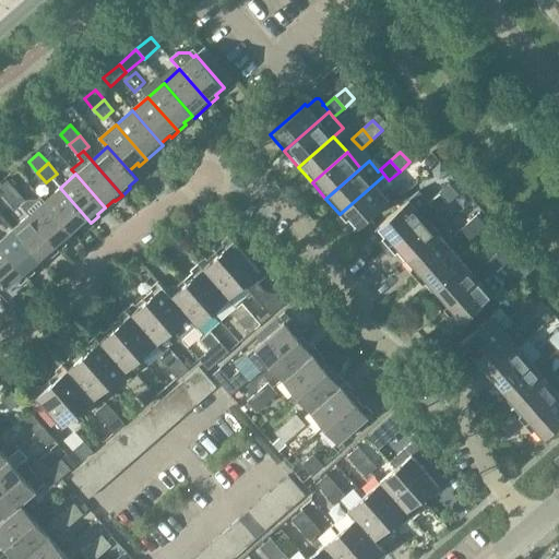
[(0,186),(0,193),(6,200),(16,191),(7,180),(0,186)]
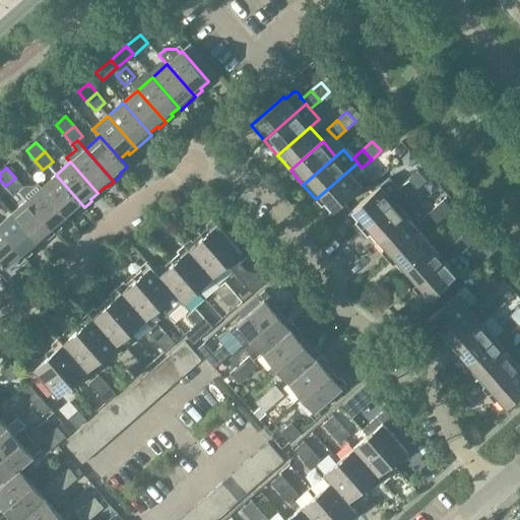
[(348,171),(316,199),(329,214),(368,181),(363,175),(356,181),(348,171)]
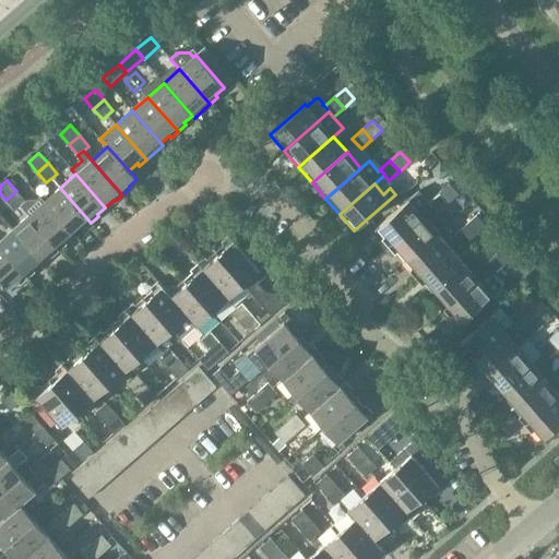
[(449,185),(439,193),(448,204),(459,194),(449,185)]
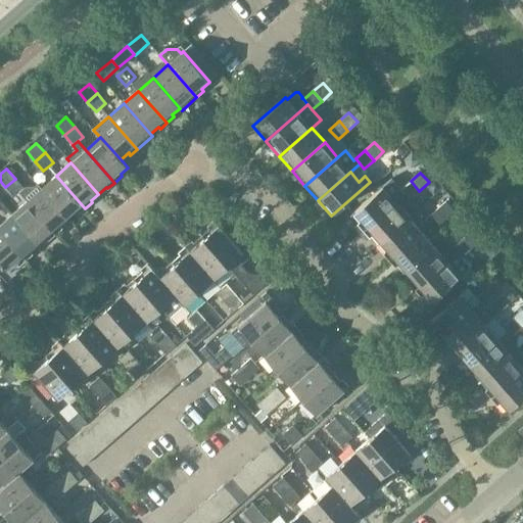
[(56,176),(42,189),(68,220),(77,211),(78,214),(85,208),(56,176)]
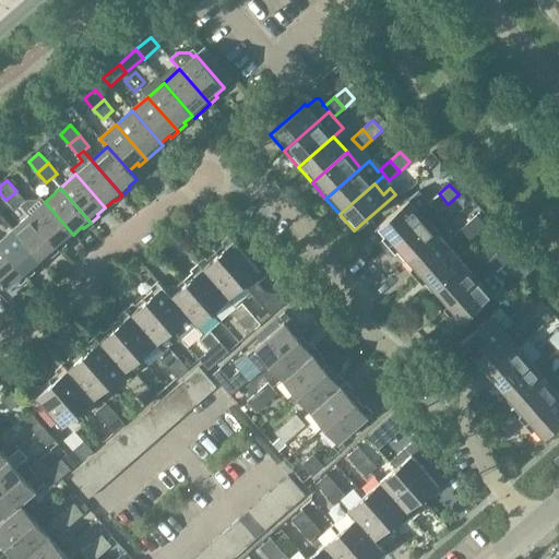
[(16,191),(6,200),(14,211),(20,205),(25,201),(24,200),(16,191)]
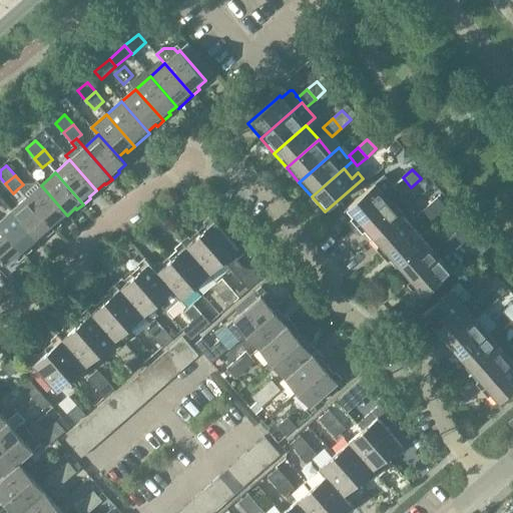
[(375,183),(344,211),(357,226),(388,198),(397,190),(393,185),(384,175),(375,183)]
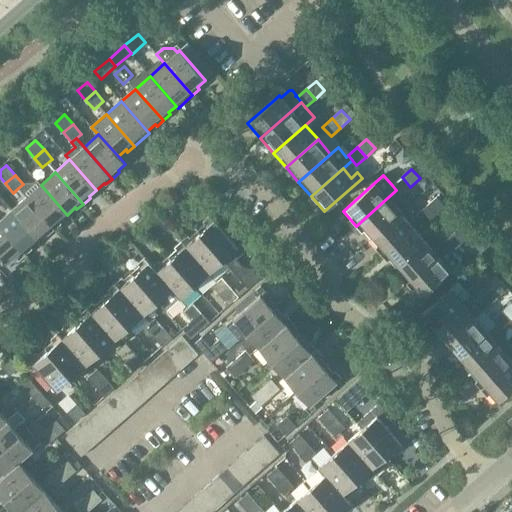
[(410,187),(402,177),(392,185),(401,195),(410,187)]
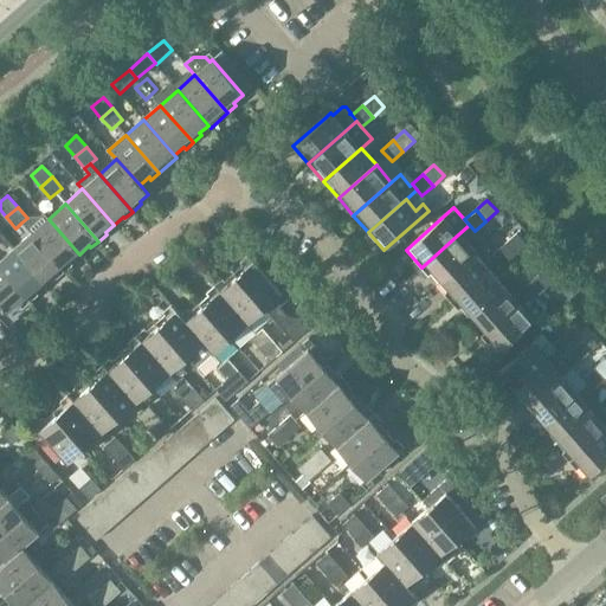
[(27,218),(21,223),(31,233),(64,271),(72,264),(70,262),(79,255),(49,219),(47,219),(42,212),(38,216),(27,216),(26,217),(27,218)]
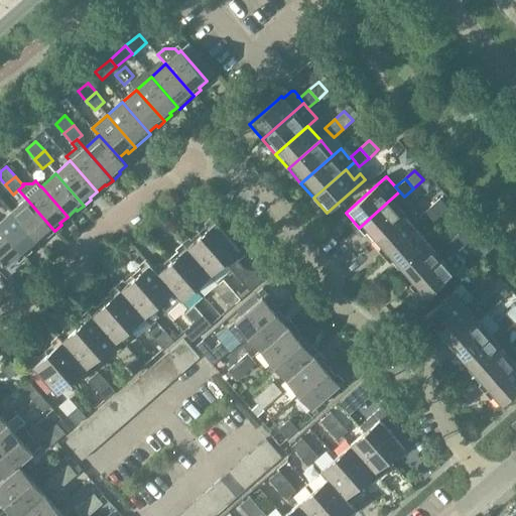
[(390,200),(359,228),(372,242),(403,214),(412,207),(404,197),(399,191),(390,200)]
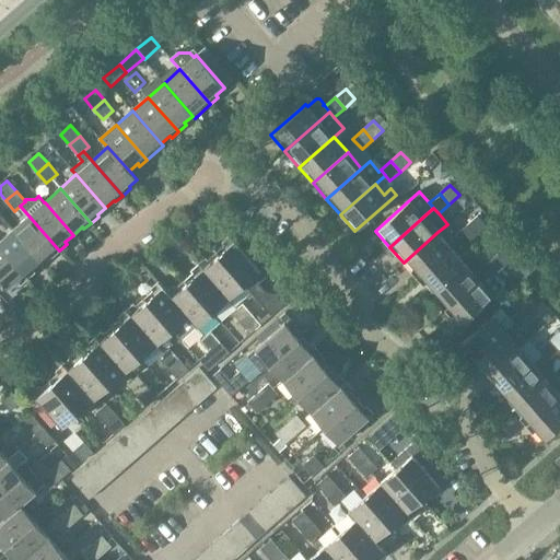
[(24,220),(13,230),(42,263),(50,254),(53,257),(59,251),(28,216),(24,220)]
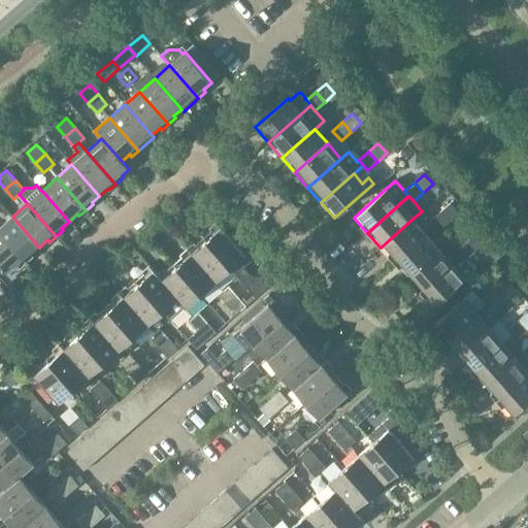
[(450,203),(440,212),(450,222),(459,213),(450,203)]
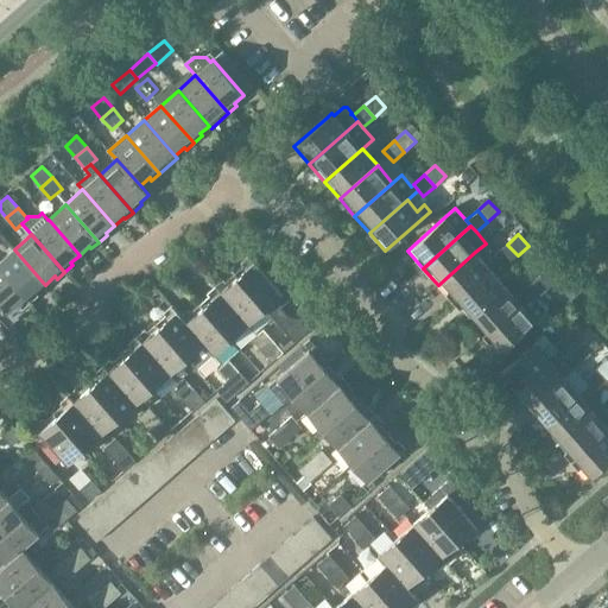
[(518,255),(507,245),(496,254),(506,266),(518,255)]
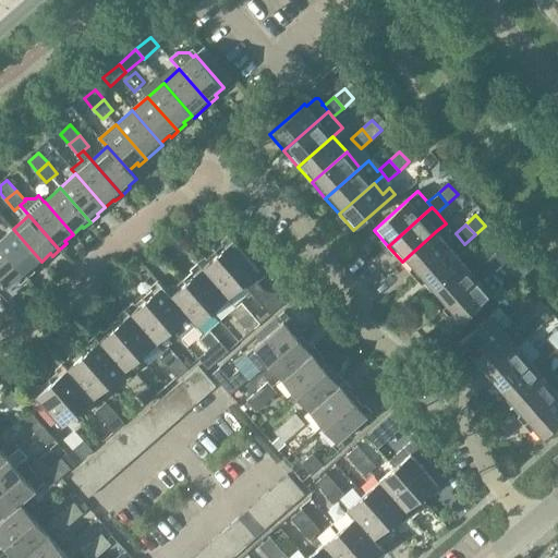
[(13,229),(0,240),(0,245),(27,277),(35,270),(33,268),(41,262),(13,229)]
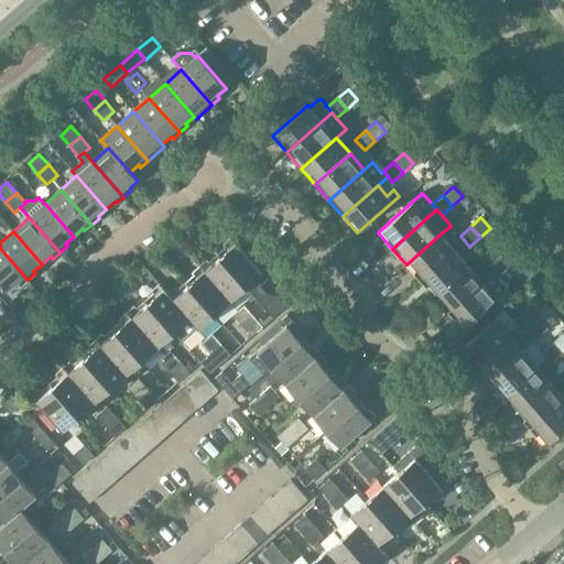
[(407,264),(420,281),(455,250),(441,234),(407,264)]
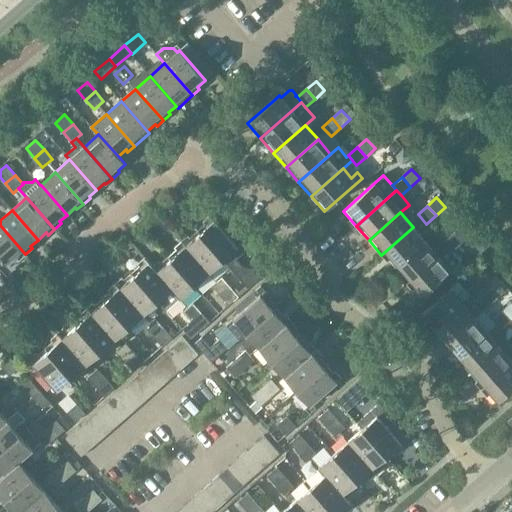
[(210,216),(195,229),(223,260),(248,288),(259,279),(249,268),(243,267),(236,260),(243,253),(238,247),(210,216)]
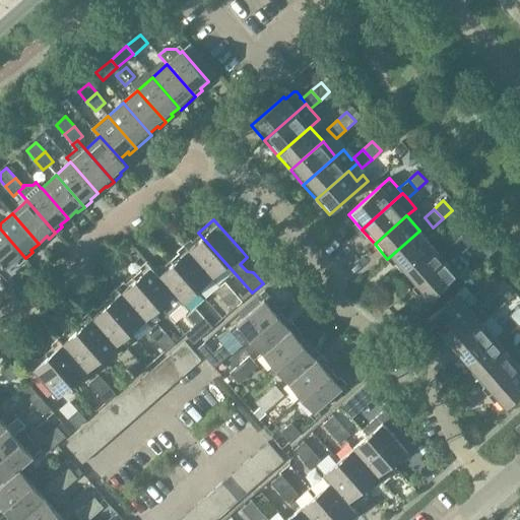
[(0,259),(6,267),(9,269),(17,262),(19,264),(22,261),(25,258),(0,229),(0,259)]
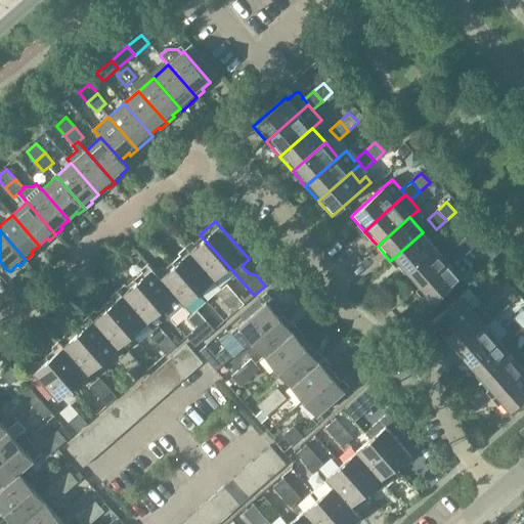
[(463,241),(472,250),(481,242),(473,231),(463,241)]
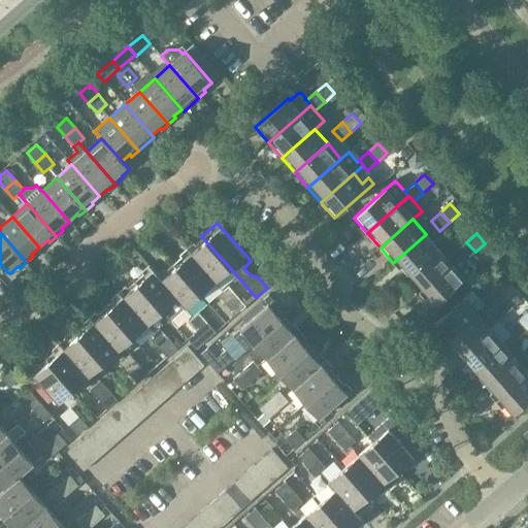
[(393,263),(406,277),(438,249),(444,243),(439,237),(433,242),(426,234),(393,263)]
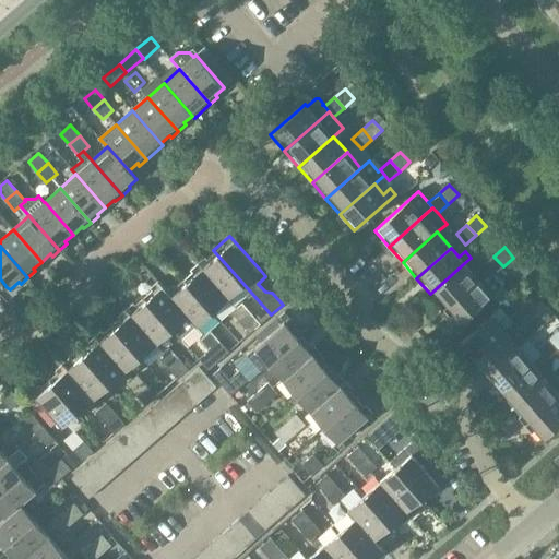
[(213,250),(198,263),(228,298),(244,284),(213,250)]
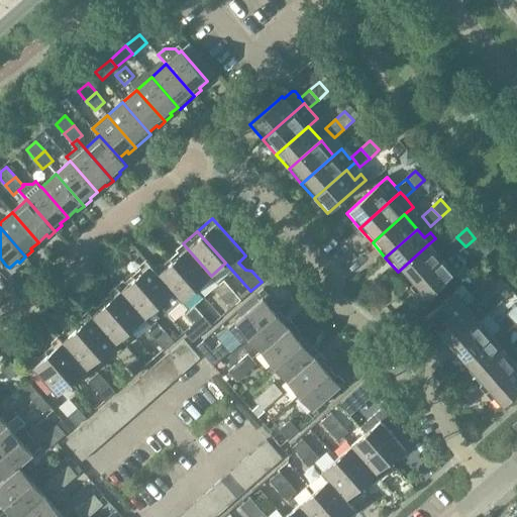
[(410,287),(442,259),(451,250),(455,255),(466,246),(456,237),(438,253),(429,243),(398,272),(410,287)]
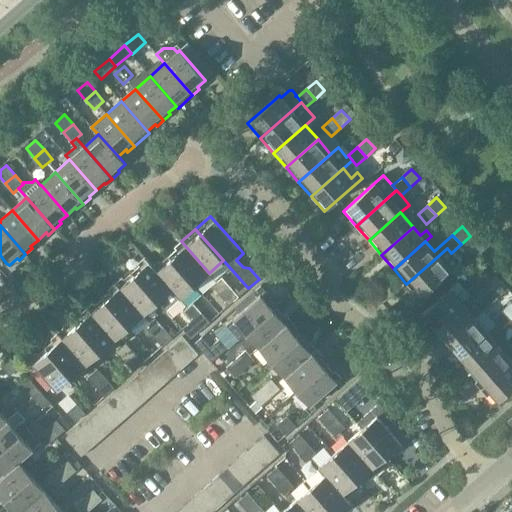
[(181,241),(166,254),(194,286),(209,273),(181,241)]
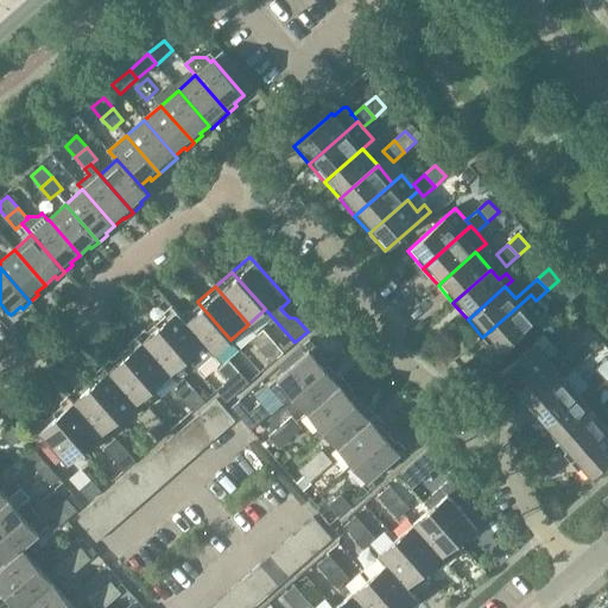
[(520,304),(482,337),(498,355),(536,322),(546,312),(536,301),(531,295),(520,304)]
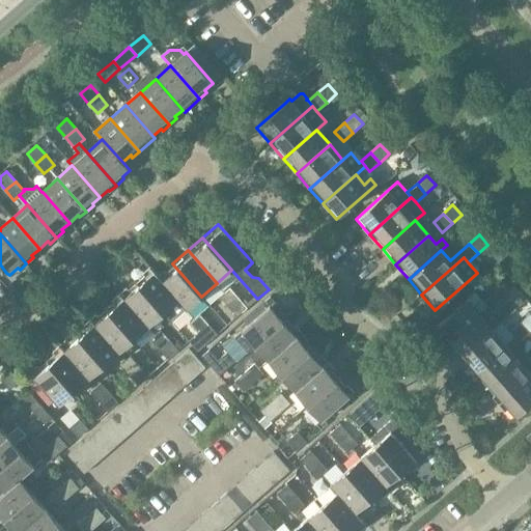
[(172,263),(158,276),(158,277),(187,309),(201,297),(172,263)]
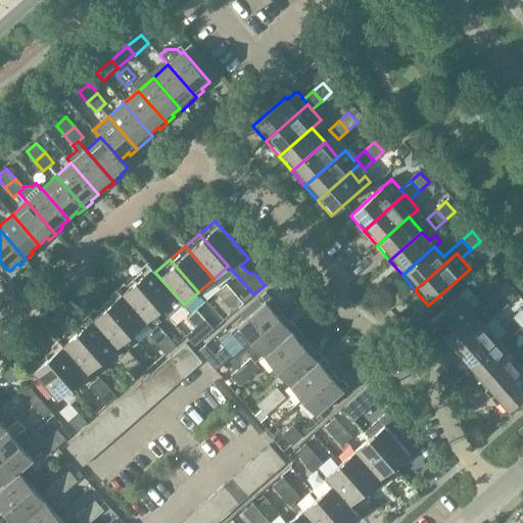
[(148,263),(133,276),(161,308),(169,318),(184,304),(155,273),(155,272),(148,263)]
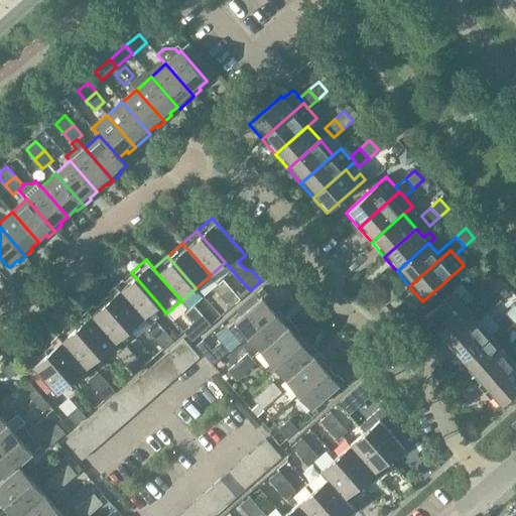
[(464,265),(455,273),(459,277),(468,270),(464,265)]
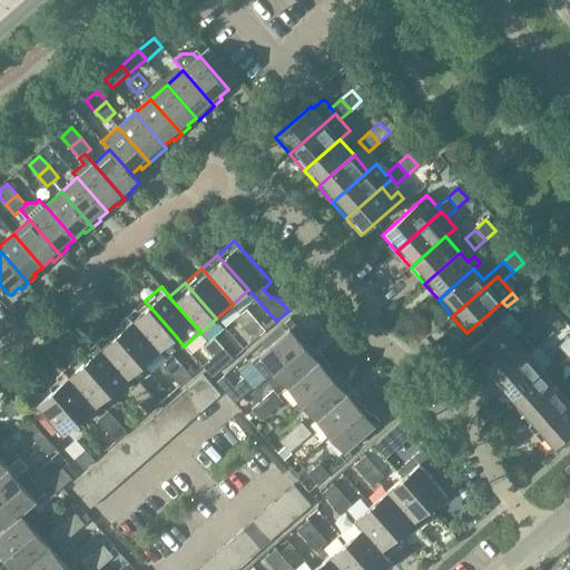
[(145,301),(128,315),(159,351),(176,336),(145,301)]
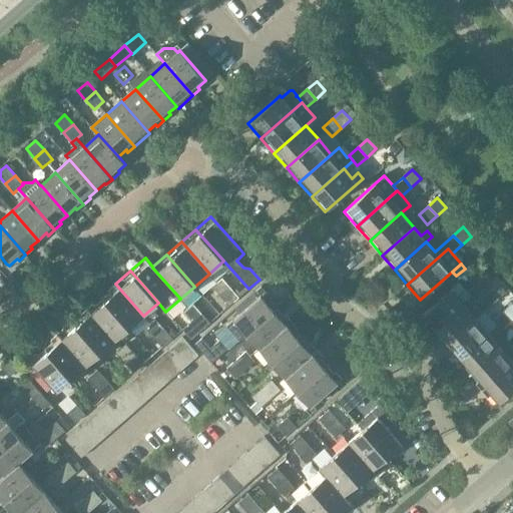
[(487,276),(477,284),(486,294),(495,285),(487,276)]
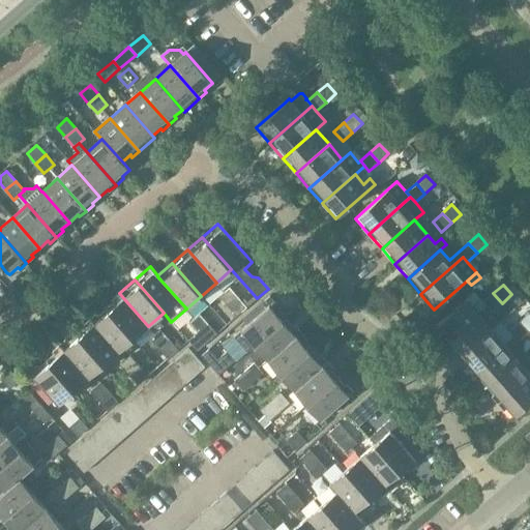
[(219,296),(228,306),(238,297),(229,288),(219,296)]
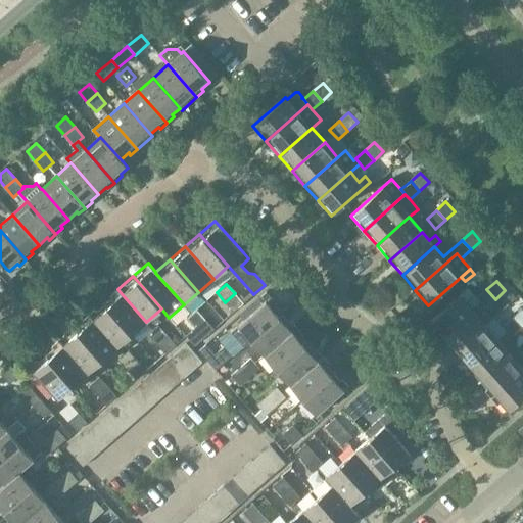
[(459,295),(426,324),(439,339),(472,311),(481,302),(477,297),(468,287),(459,295)]
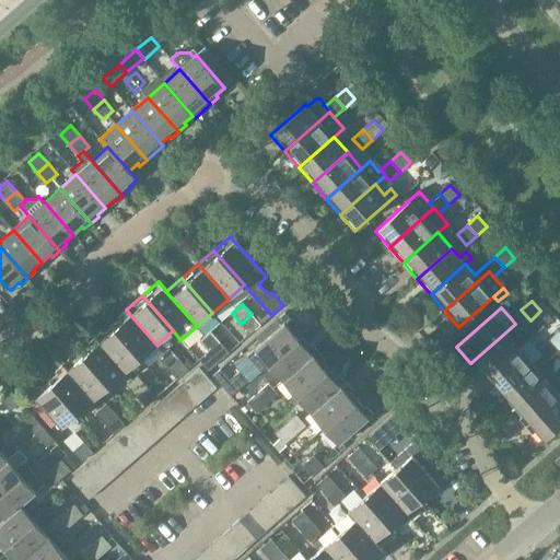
[(126,310),(111,324),(141,358),(156,345),(126,310)]
